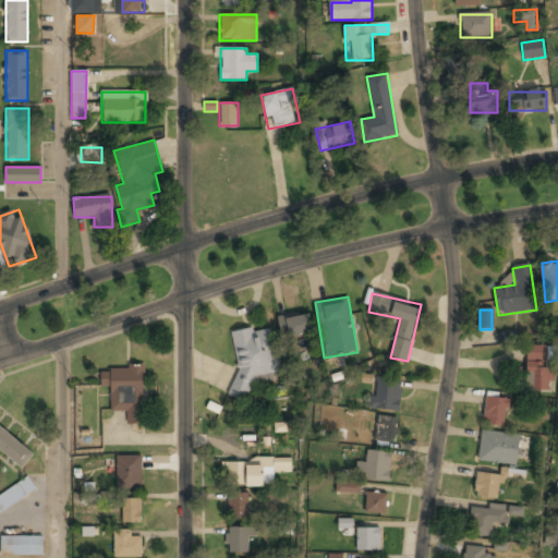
[(282,338),(313,332),(310,313),(278,319),(282,338)]
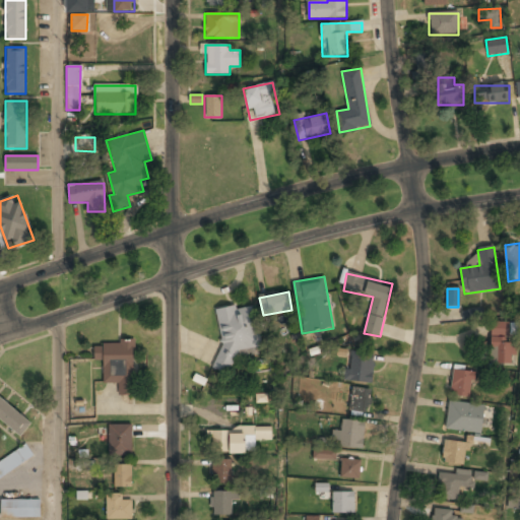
[(212,313),(223,370),(233,368),(231,354),(262,348),(254,305),(212,313)]
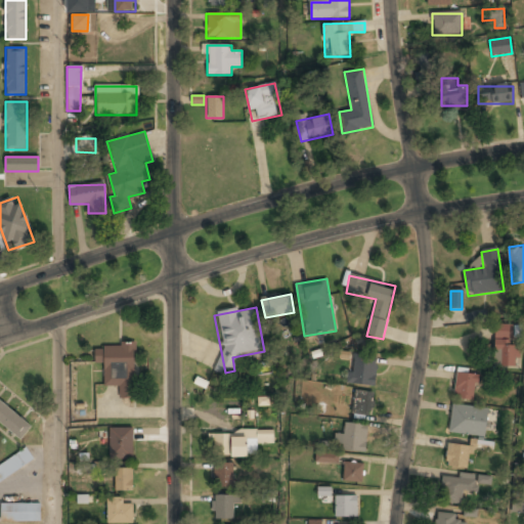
[(495,366),(515,366),(515,325),(495,325),(495,366)]
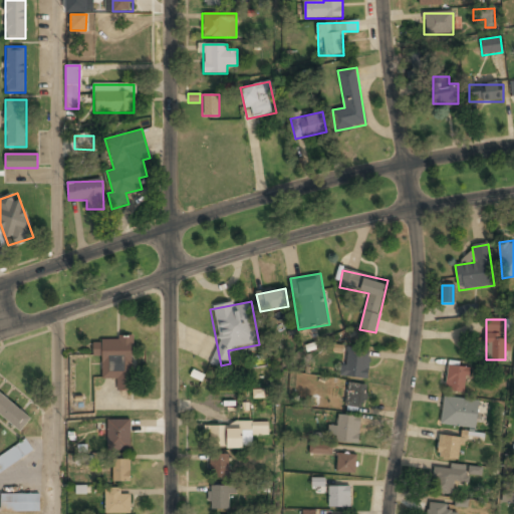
[(133,338),(93,338),(93,356),(101,356),(101,378),(116,378),(116,390),(133,390),(133,338)]
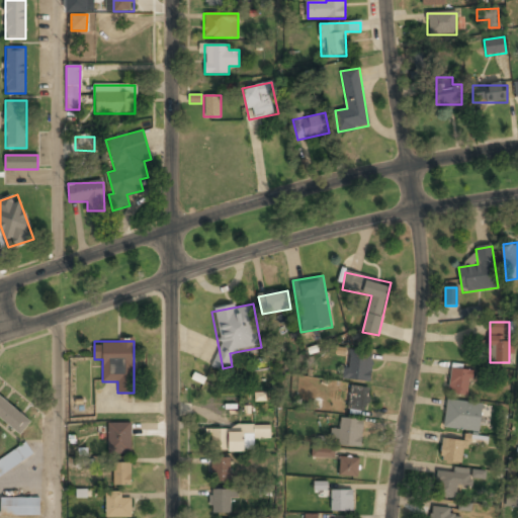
[(371,353),(345,353),(345,379),(371,379),(371,353)]
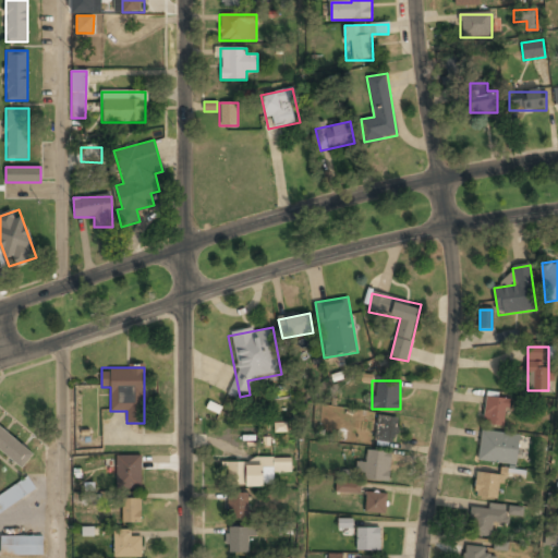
[(506,426),(509,398),(486,396),(484,424),(506,426)]
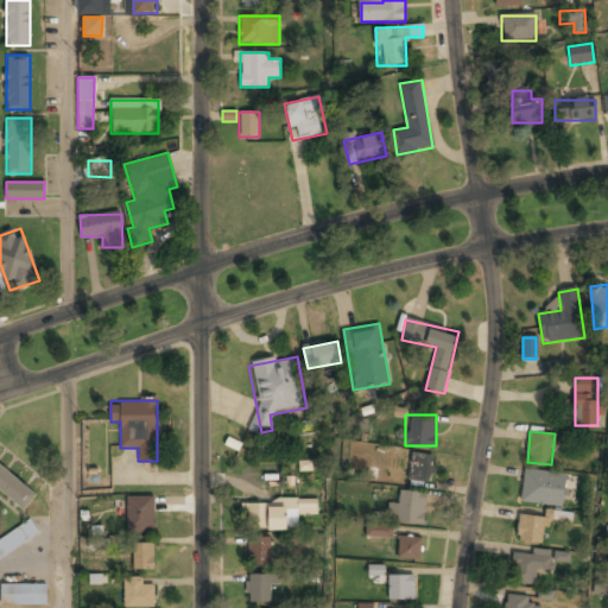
[(434,455),(413,450),(407,480),(428,483),(434,455)]
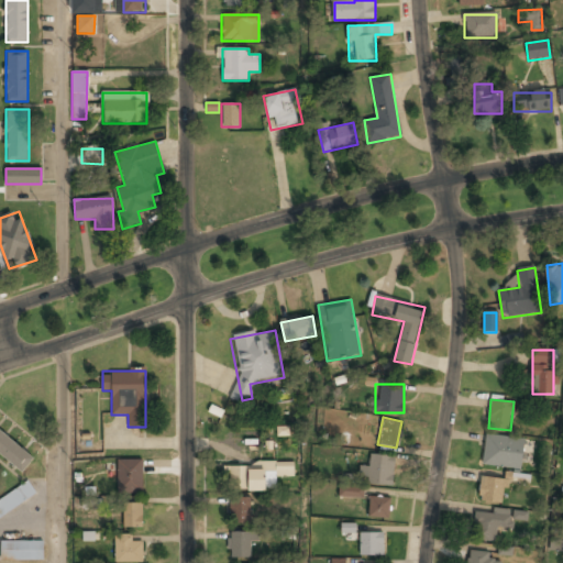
[(35,456),(0,428),(0,453),(23,472),(35,456)]
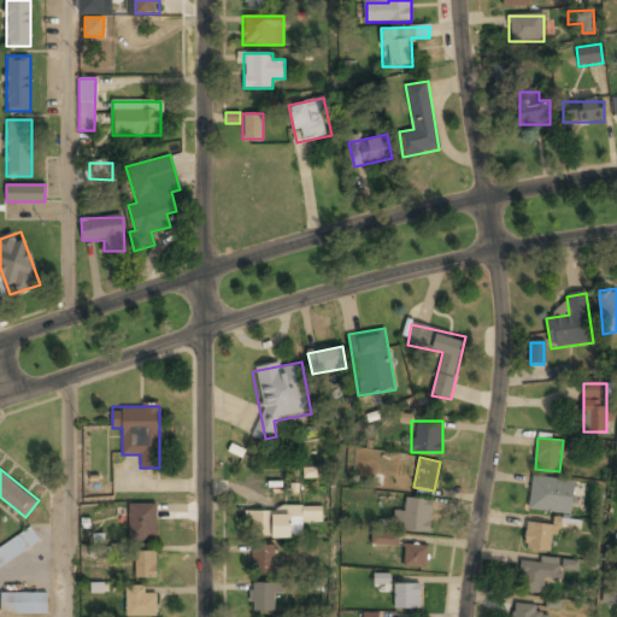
[(529,509),(570,515),(575,481),(533,476),(529,509)]
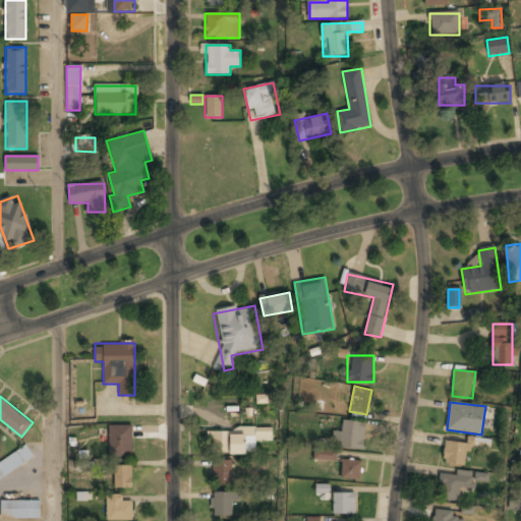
[(343,429),(334,429),(333,447),(363,448),(364,421),(344,420),(343,429)]
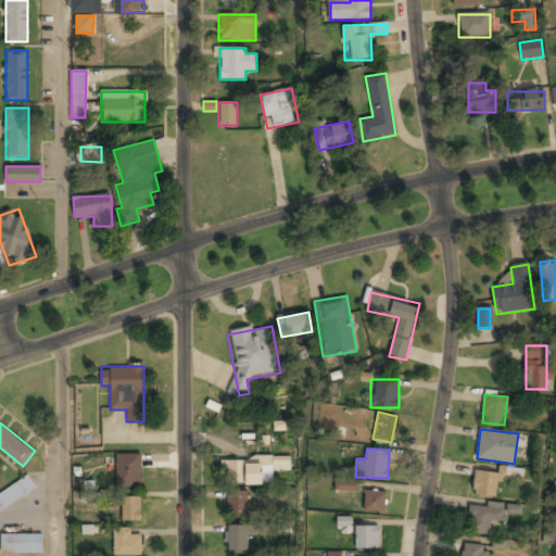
[(141,487),(141,454),(115,454),(115,487),(141,487)]
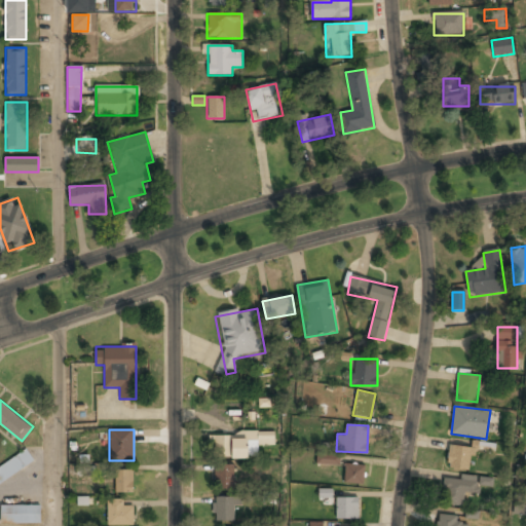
[(274,433),(209,431),(209,458),(257,458),(257,446),(274,446),(274,433)]
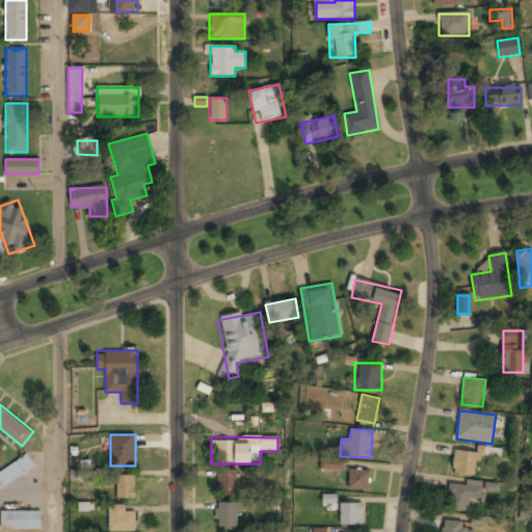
[(452,474),(476,476),(479,453),(454,451),(452,474)]
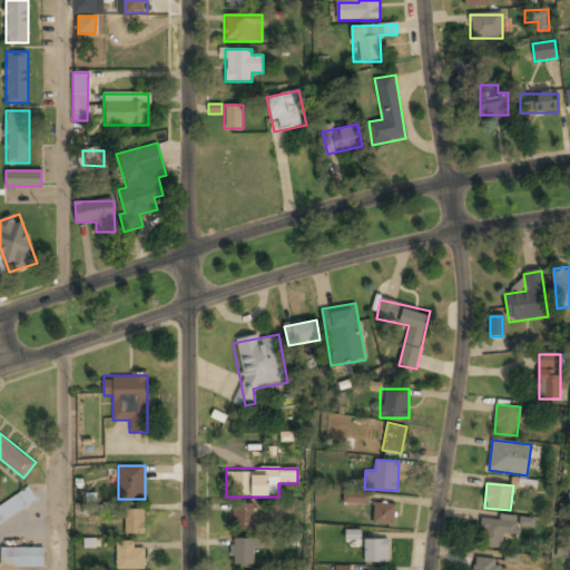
[(0,523),(38,500),(29,487),(0,504),(0,523)]
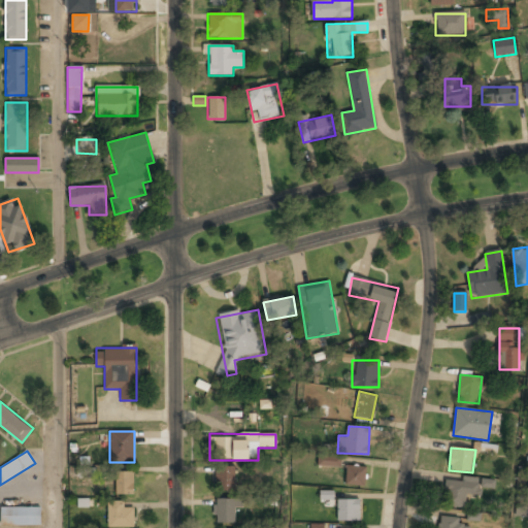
[(340,465),(340,456),(319,456),(319,465),(340,465)]
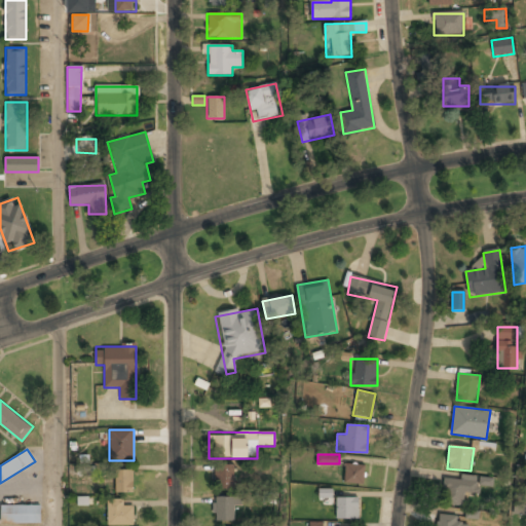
[(365,463),(345,463),(344,482),(365,483),(365,463)]
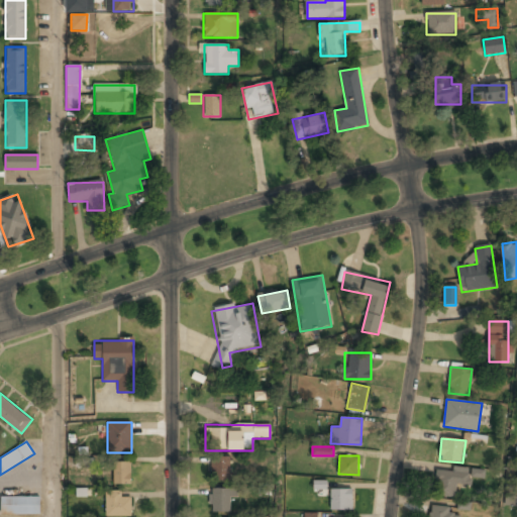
[(210,456),(210,482),(228,482),(228,456),(210,456)]
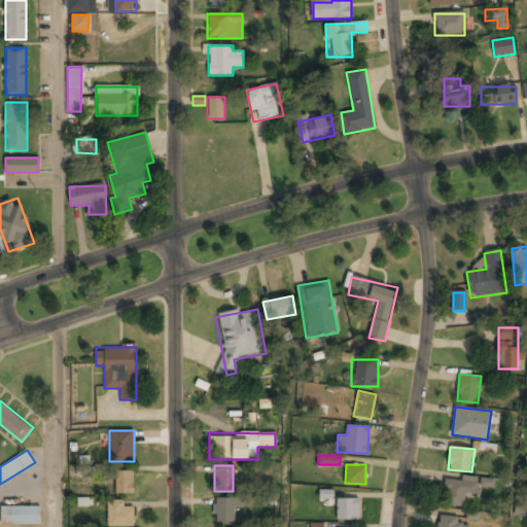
[(134,493),(134,471),(114,471),(114,493),(134,493)]
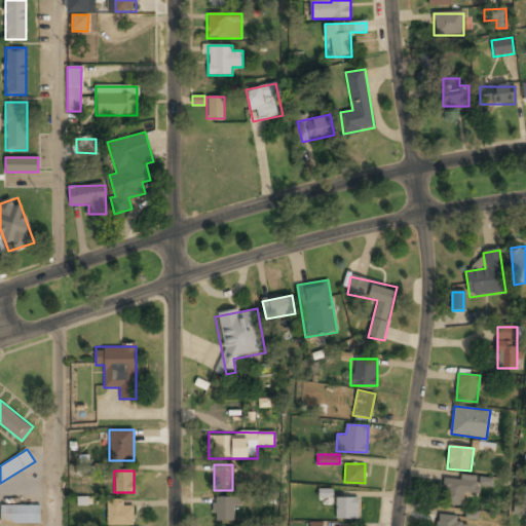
[(464,506),(465,493),(478,494),(479,479),(444,477),(442,505),(464,506)]
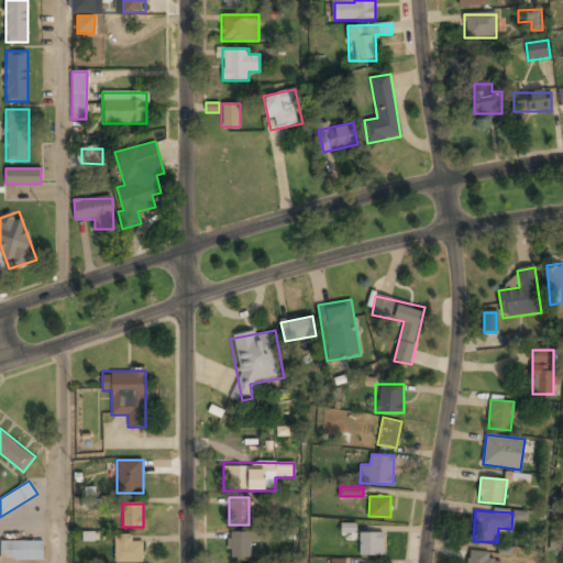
[(252,558),(252,531),(228,531),(228,558),(252,558)]
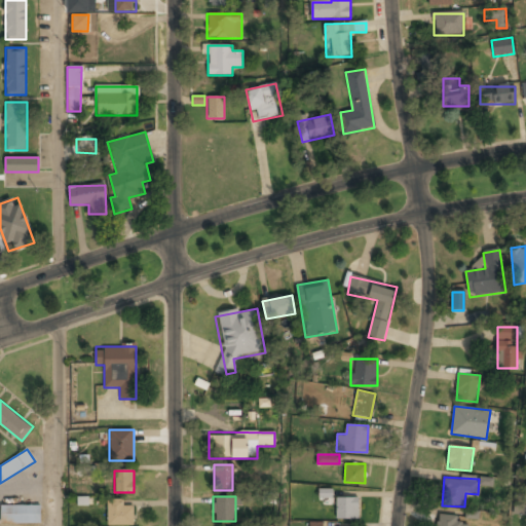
[(337,517),(359,517),(359,496),(337,496),(337,517)]
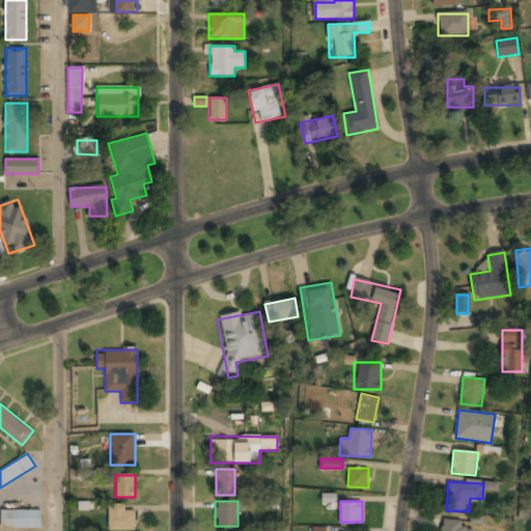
[(108,530),(135,530),(135,506),(108,506),(108,530)]
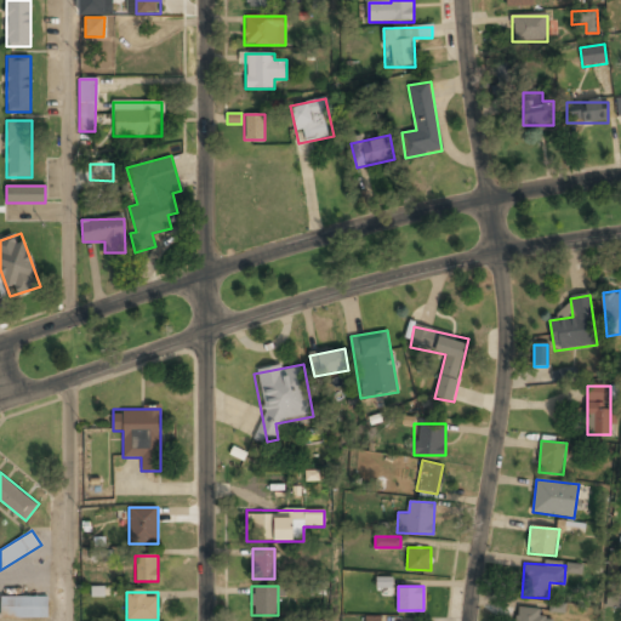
[(620,609),(620,596),(607,596),(605,609),(620,609)]
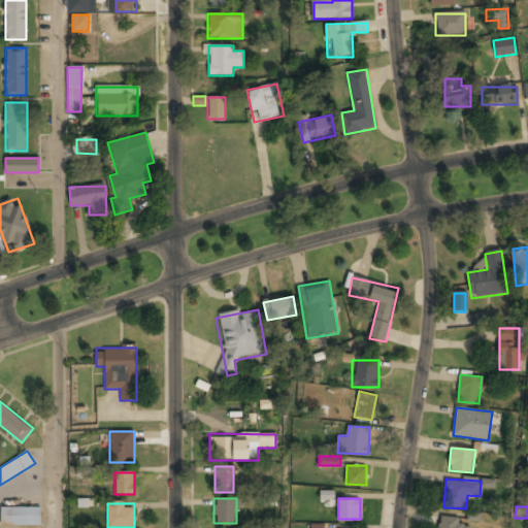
[(41,507),(1,507),(1,524),(41,524),(41,507)]
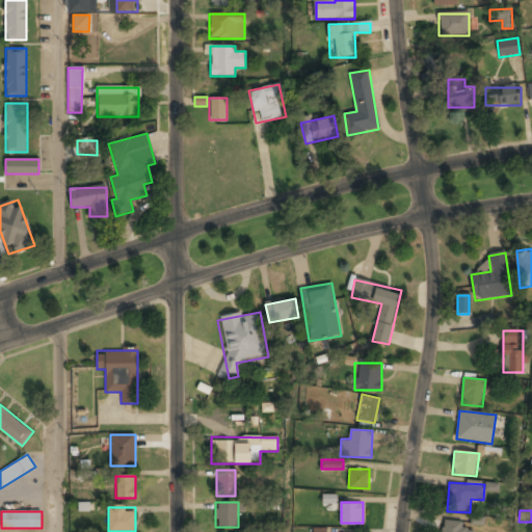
[(471,531),(451,519),(442,531),(471,531)]
